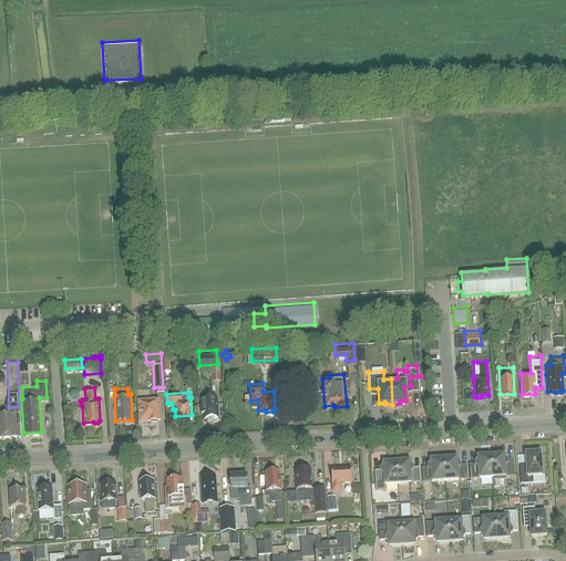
[(204,416),(218,415),(216,395),(201,396),(199,397),(201,411),(203,411),(204,416)]
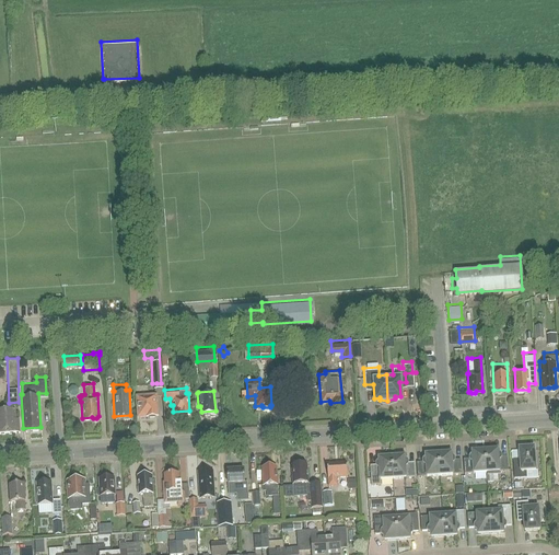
[(154,413),(155,413),(154,393),(137,395),(138,414),(148,413),(148,415),(154,415),(154,413)]
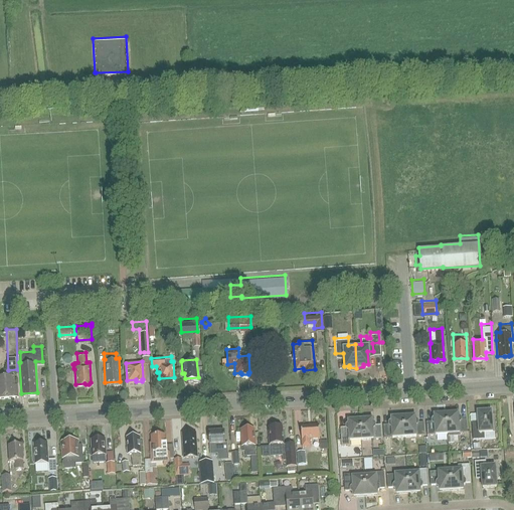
[(0,394),(18,393),(17,382),(14,382),(14,372),(0,373),(0,394)]
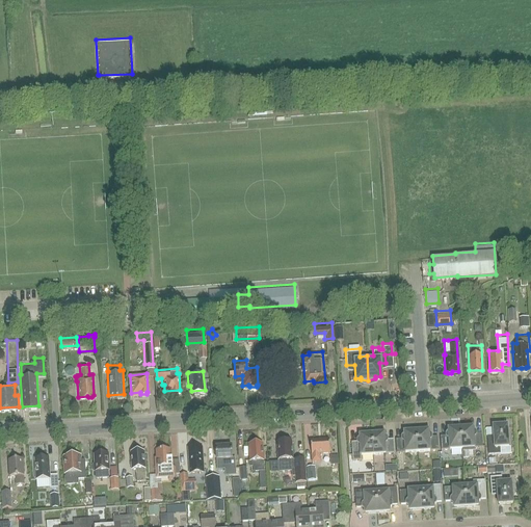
[(493,435),(486,436),(487,451),(499,450),(499,444),(508,443),(506,422),(492,423),(493,435)]
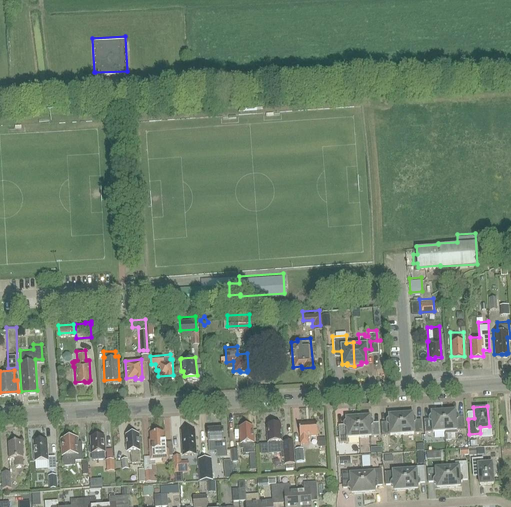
[(442,409),(444,428),(464,427),(463,414),(457,414),(456,412),(454,412),(454,408),(442,409)]
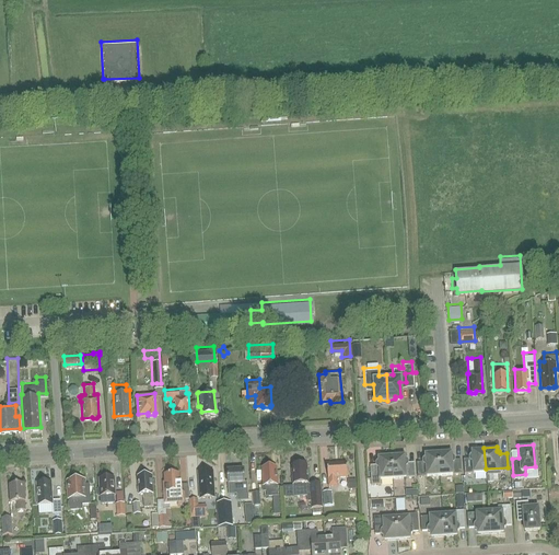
[(463,471),(486,469),(484,448),(472,449),(472,452),(469,453),(468,455),(462,455),(463,471)]
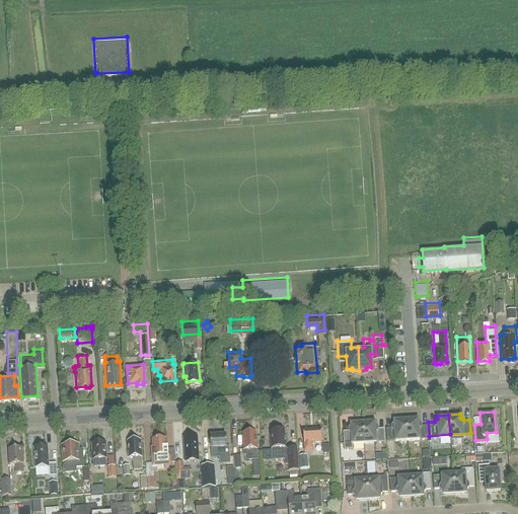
[(405,418),(407,437),(427,436),(426,423),(420,423),(419,421),(418,421),(417,417),(405,418)]
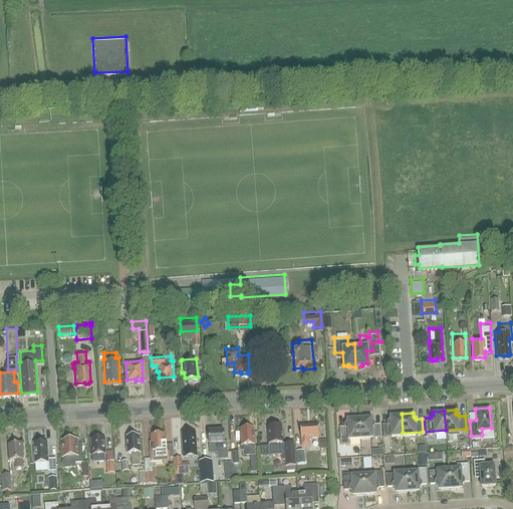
[(382,434),(403,433),(402,414),(390,415),(390,419),(389,419),(388,421),(381,421),(382,434)]
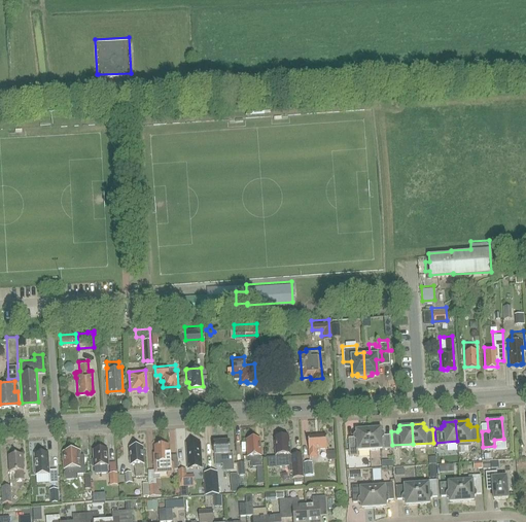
[(367,427),(369,447),(390,446),(389,431),(383,432),(382,430),(380,430),(380,426),(367,427)]
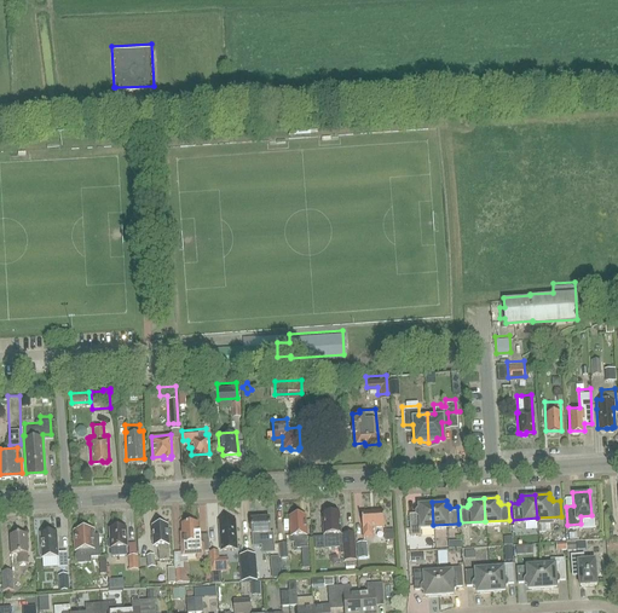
[(420,526),(433,525),(432,502),(419,503),(419,508),(417,508),(416,509),(416,510),(409,510),(410,532),(421,532),(420,526)]
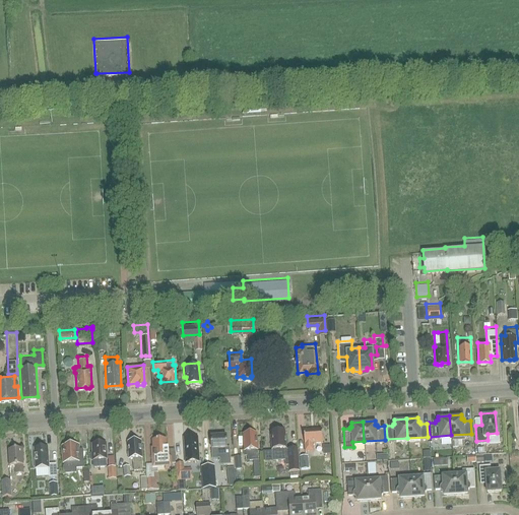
[(312,440),(322,439),(320,425),(303,427),(304,448),(312,447),(312,440)]
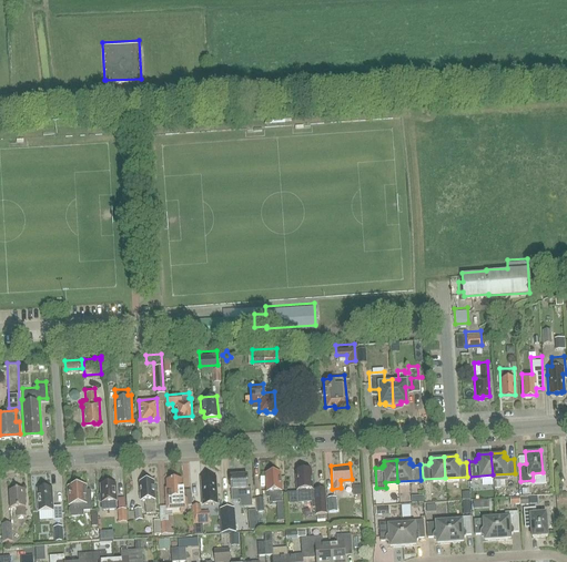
[(311,467),(294,468),(296,498),(313,497),(312,486),(311,467)]
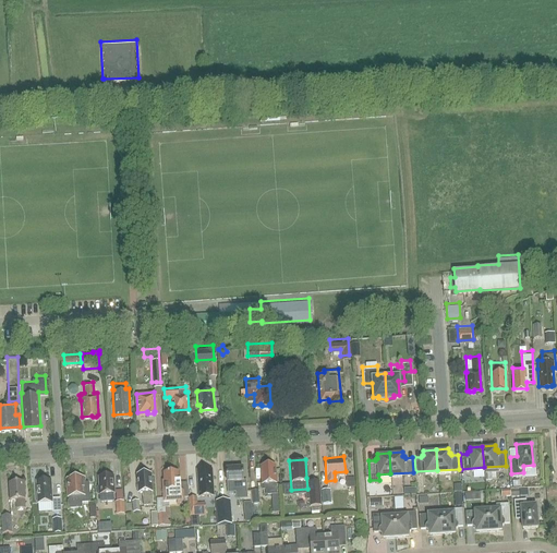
[(265,491),(276,490),(274,463),(270,463),(270,461),(261,463),(262,480),(265,480),(265,491)]
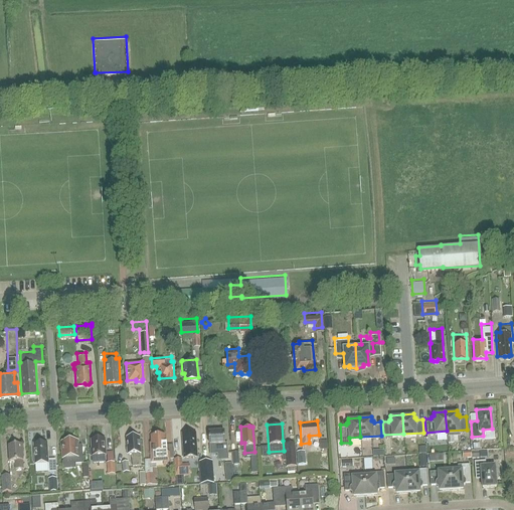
[(215,427),(206,427),(207,434),(208,434),(209,441),(209,444),(210,443),(210,450),(217,450),(217,457),(228,456),(227,440),(224,440),(223,428),(215,428),(215,427)]
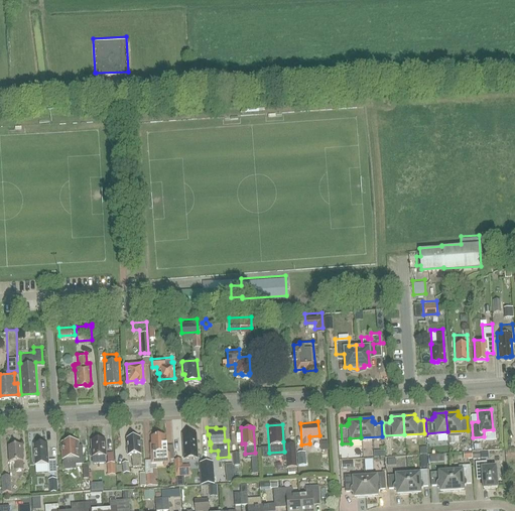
[(183,455),(196,454),(195,429),(181,430),(183,455)]
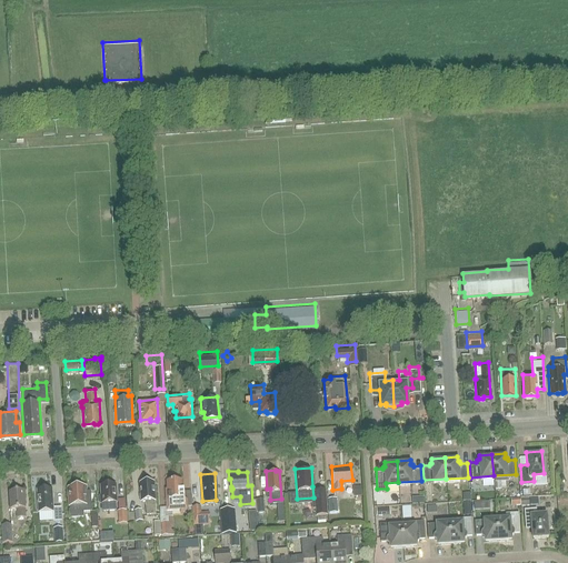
[(567,503),(567,475),(557,476),(558,504),(567,503)]
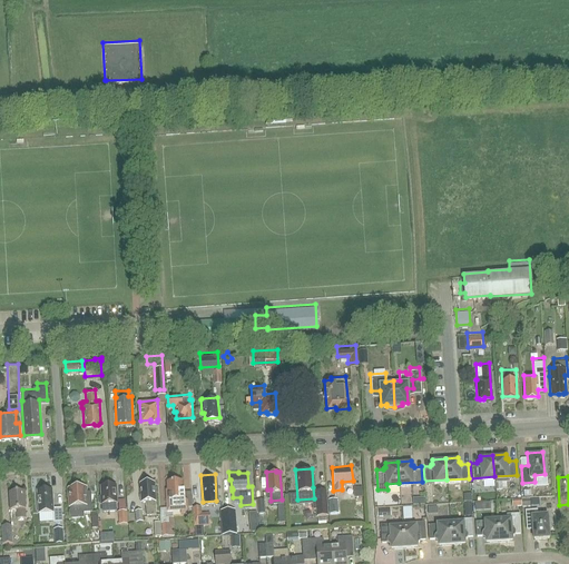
[(146,512),(155,511),(153,478),(147,480),(147,477),(141,478),(141,480),(139,480),(140,498),(145,498),(146,512)]
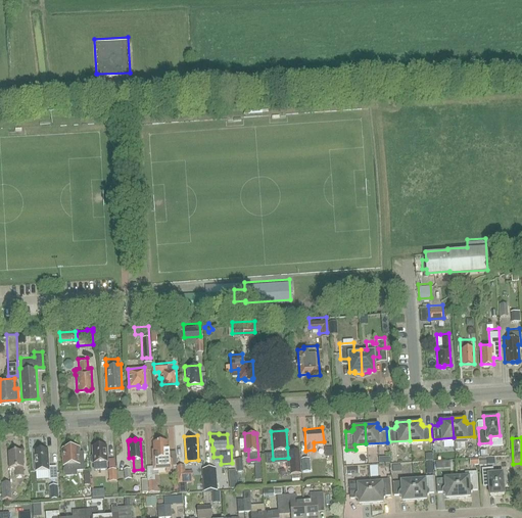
[(150,445),(152,463),(169,462),(174,461),(173,446),(167,448),(165,438),(152,439),(152,445),(150,445)]
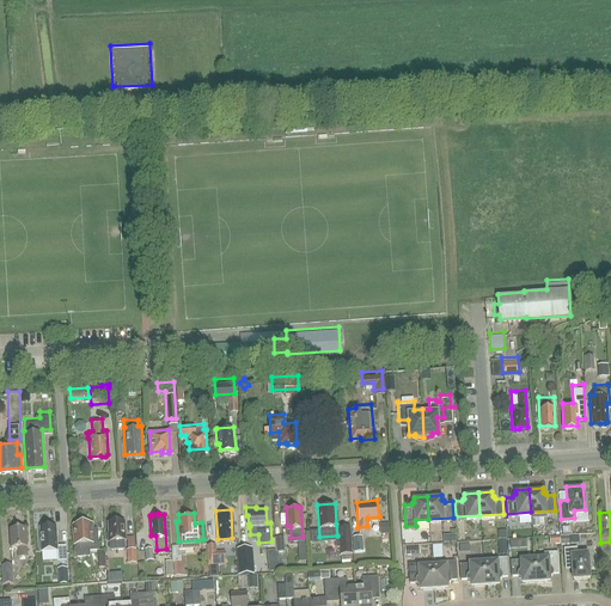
[(108,528),(107,528),(107,538),(108,537),(109,546),(123,545),(123,537),(124,537),(123,518),(108,519),(108,528)]
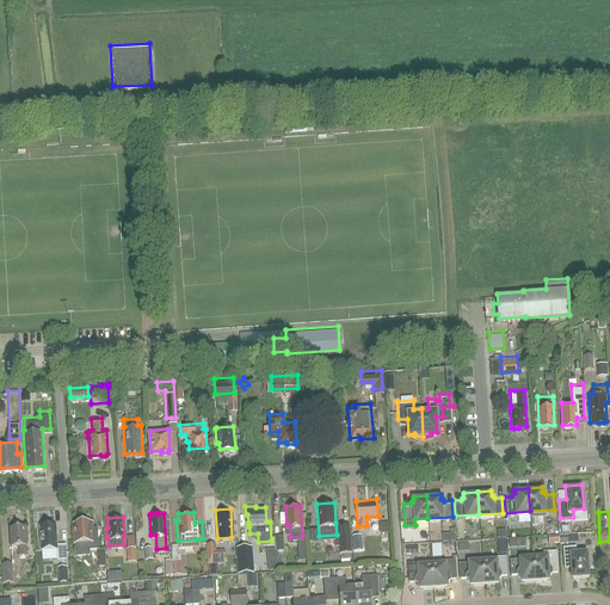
[(387,517),(379,518),(379,529),(388,528),(387,517)]
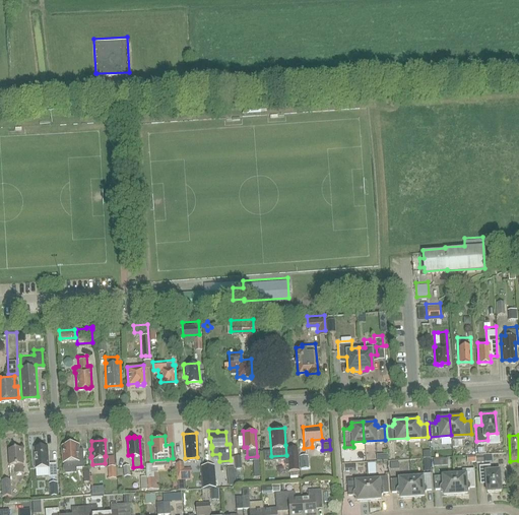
[(75,464),(83,464),(82,446),(77,446),(77,442),(71,442),(69,441),(65,441),(64,442),(62,443),(63,452),(61,452),(61,458),(63,458),(63,470),(75,469),(75,464)]
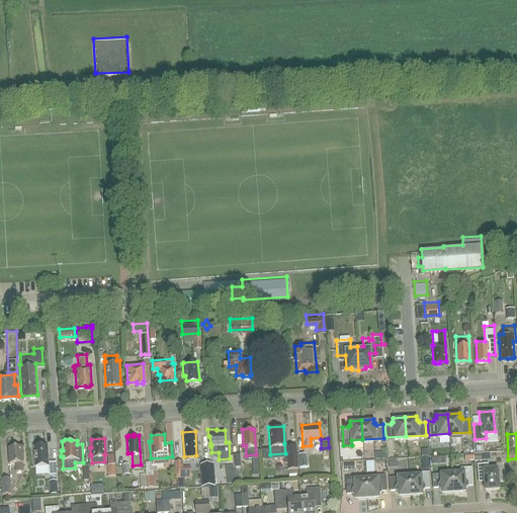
[(48,471),(56,469),(56,458),(48,458),(47,441),(33,442),(34,463),(48,462),(48,471)]
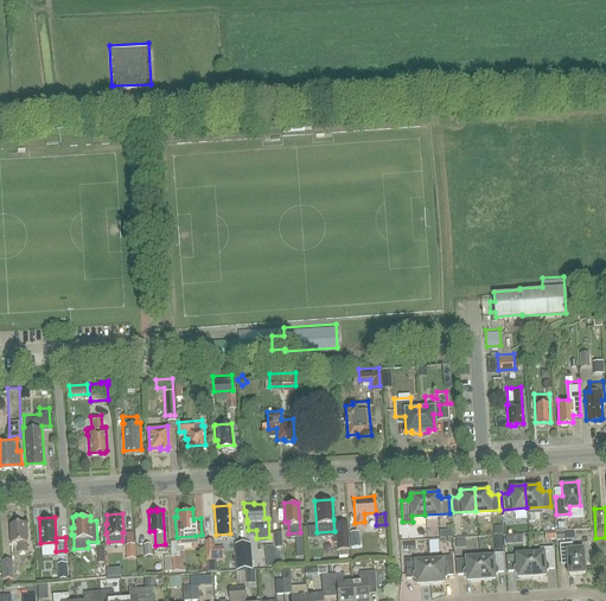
[(18,548),(27,548),(26,537),(27,537),(26,518),(8,519),(10,538),(17,538),(18,548)]
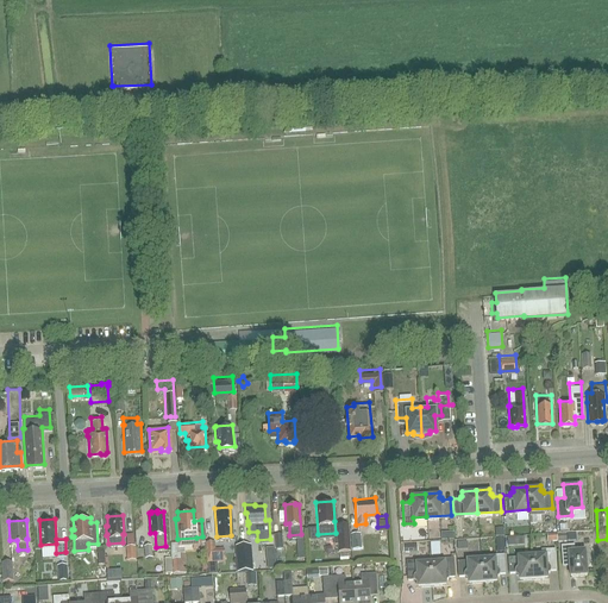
[(345,520),(334,521),(336,533),(337,548),(348,547),(345,520)]
